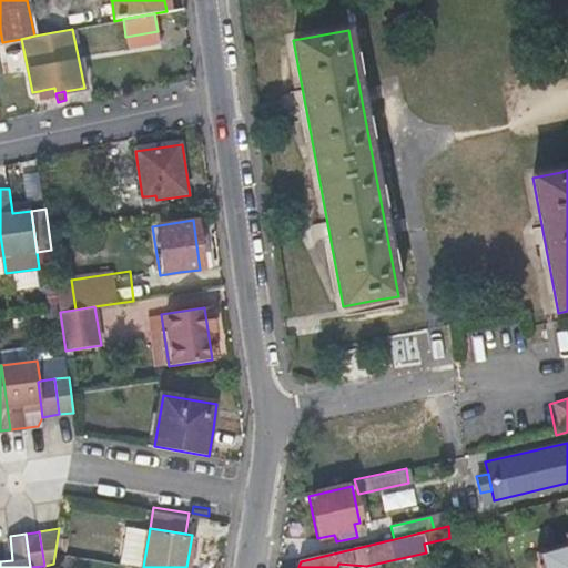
[(567,567),(567,546),(539,554),(543,567),(567,567)]
